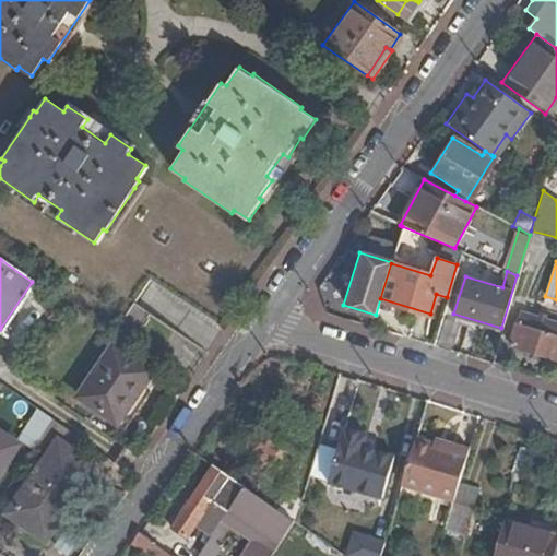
[(158,319),(142,308),(126,331),(142,342),(158,319)]
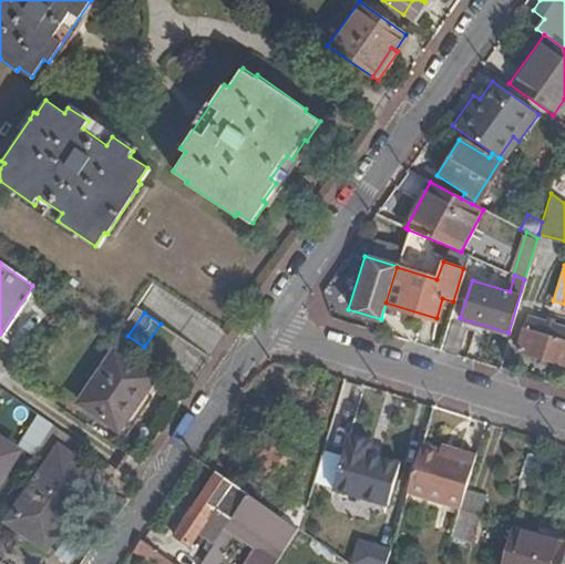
[(564,326),(530,316),(526,328),(524,327),(517,350),(564,365),(564,326)]
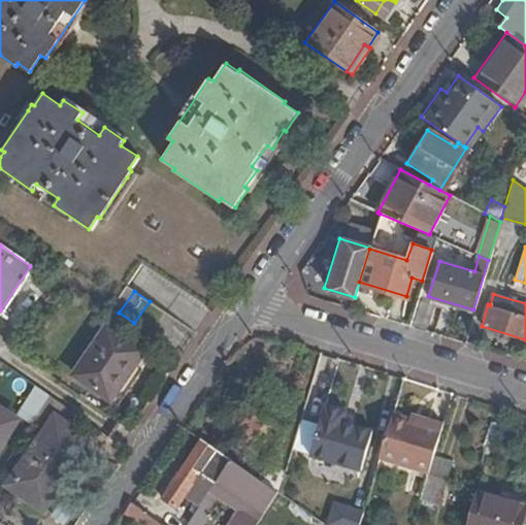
[(141,352),(105,327),(71,374),(111,403),(136,367),(132,364),(141,352)]
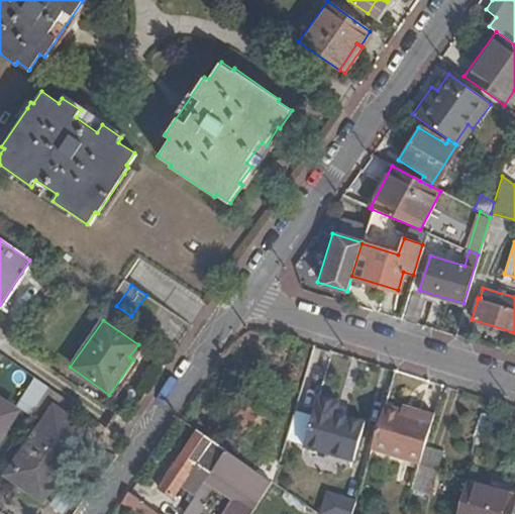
[(34,377),(17,401),(29,410),(46,386),(37,380),(34,377)]
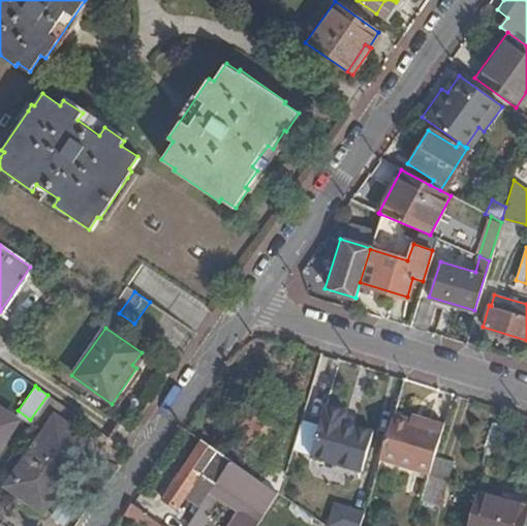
[(75,413),(48,395),(30,420),(25,428),(32,433),(50,407),(70,422),(75,413)]
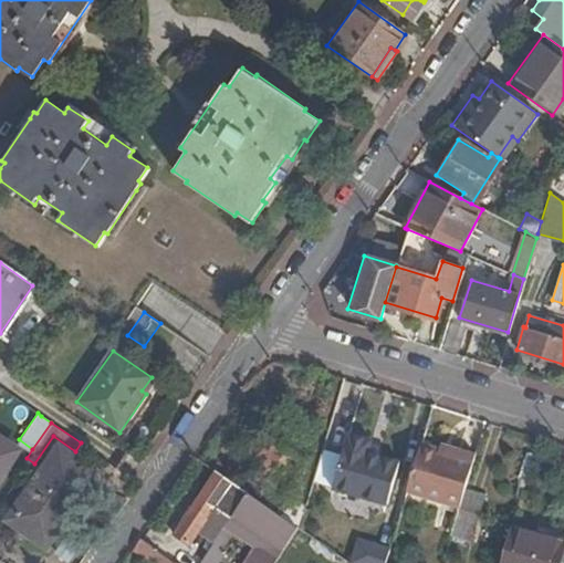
[(329,486),(384,502),(396,459),(365,450),(368,438),(345,430),(329,486)]
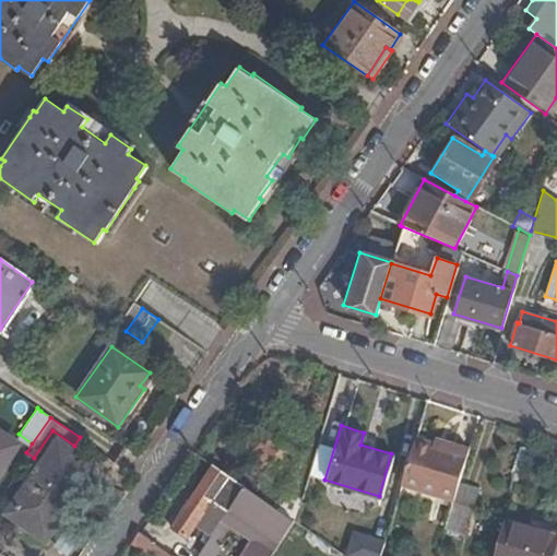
[(269,434),(260,427),(233,465),(241,472),(269,434)]
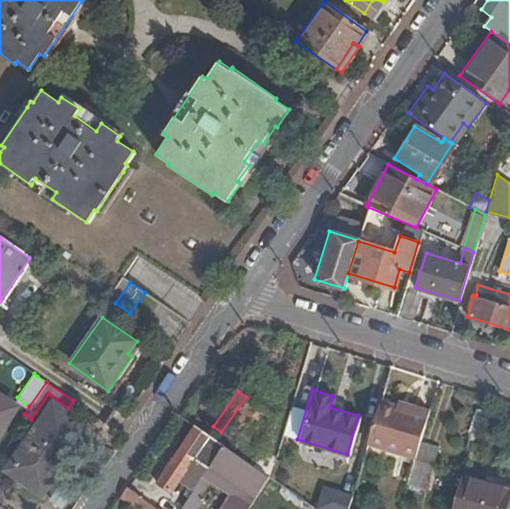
[(259,407),(246,397),(221,432),(244,449),(239,457),(268,478),(273,461),(249,444),(267,417),(258,409),(259,407)]
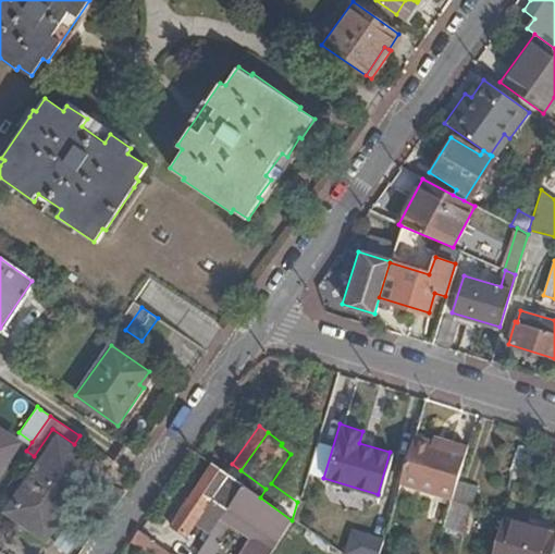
[(0,457),(11,442),(0,434),(0,457)]
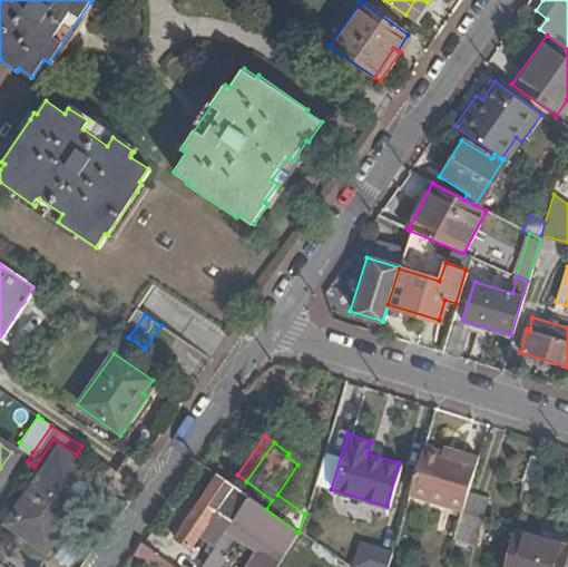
[(441,452),(421,446),(405,496),(459,512),(466,494),(477,457),(458,451),(456,457),(441,452)]
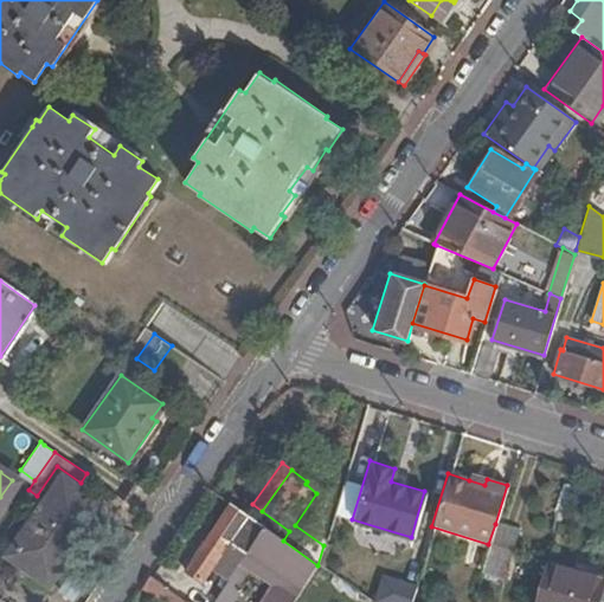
[(487,479),(470,473),(469,480),(484,485),(487,479)]
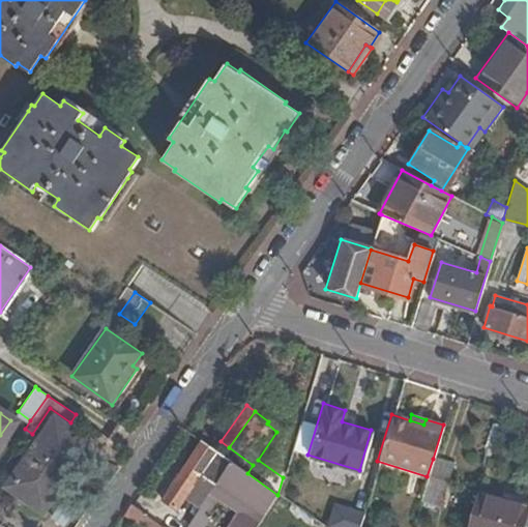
[(22,461),(24,463),(8,484),(41,506),(62,476),(58,474),(83,437),(52,416),(22,461)]
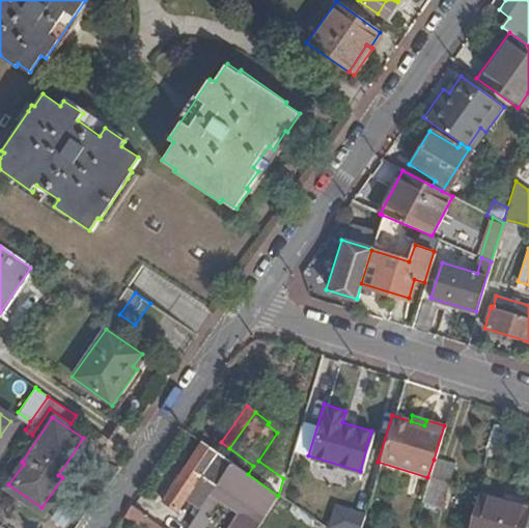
[(175,511),(201,473),(217,483),(219,481),(231,463),(230,462),(203,443),(162,502),(175,511)]
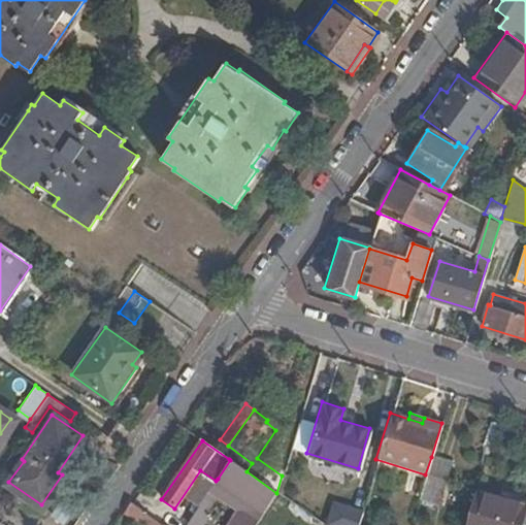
[(431,457),(425,474),(418,498),(435,503),(449,462),(431,457)]
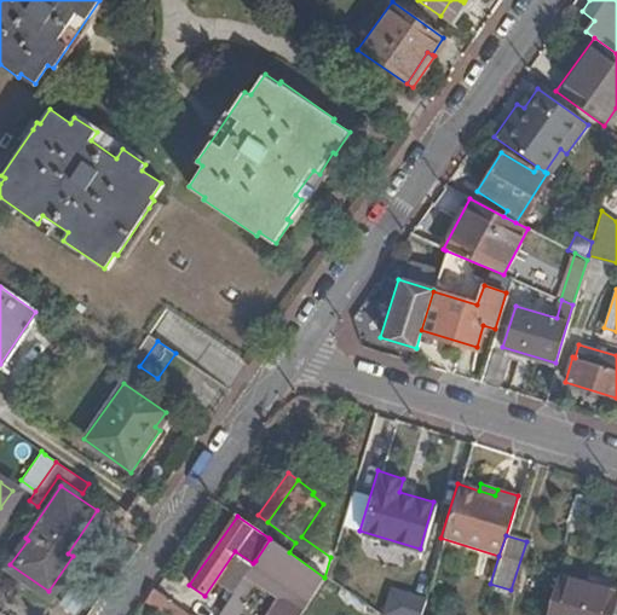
[(270,539),(255,561),(311,599),(324,578),(289,552),(270,539)]
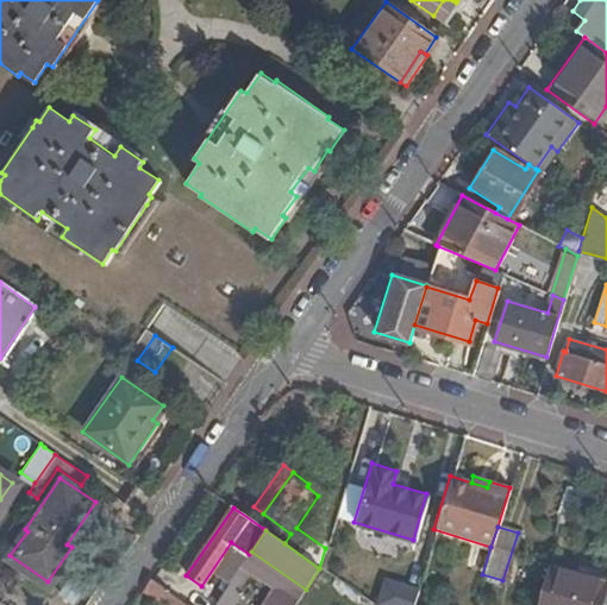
[(606,581),(552,566),(540,604),(606,604),(606,603),(606,581)]
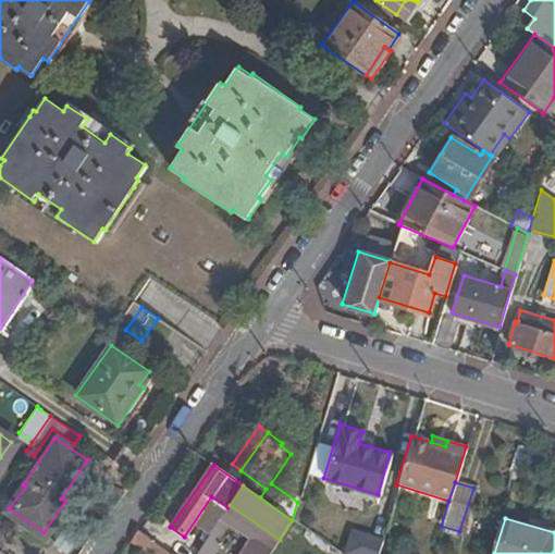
[(216,553),(230,534),(216,524),(195,553),(216,553)]
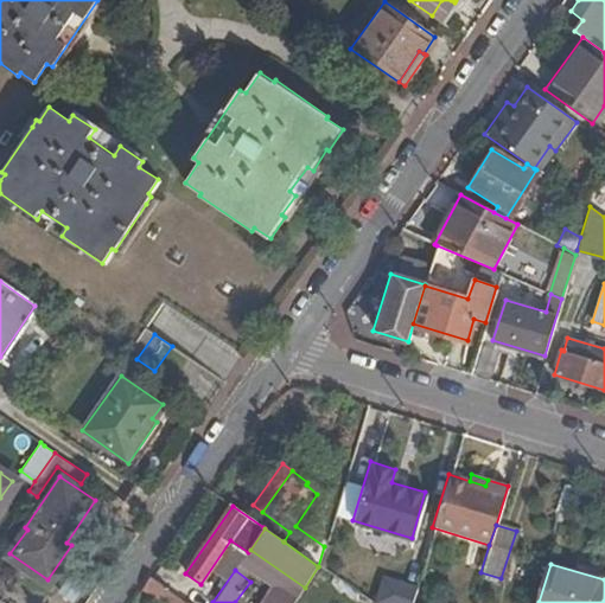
[(150,577),(142,588),(164,602),(180,602),(165,592),(167,589),(150,577)]
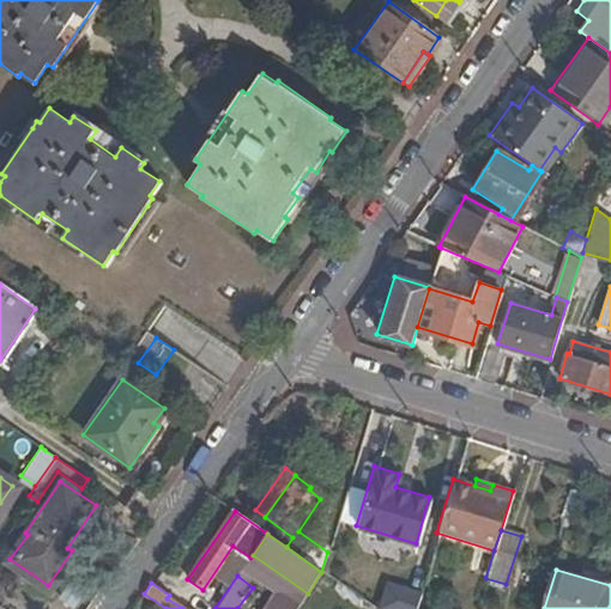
[(381,590),(375,608),(412,608),(416,601),(381,590)]
